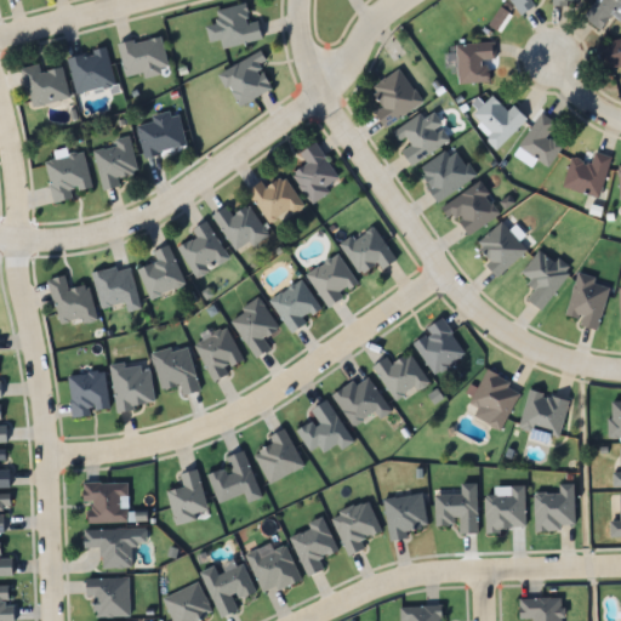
[(510,0),(520,12),(535,0),(510,0)]
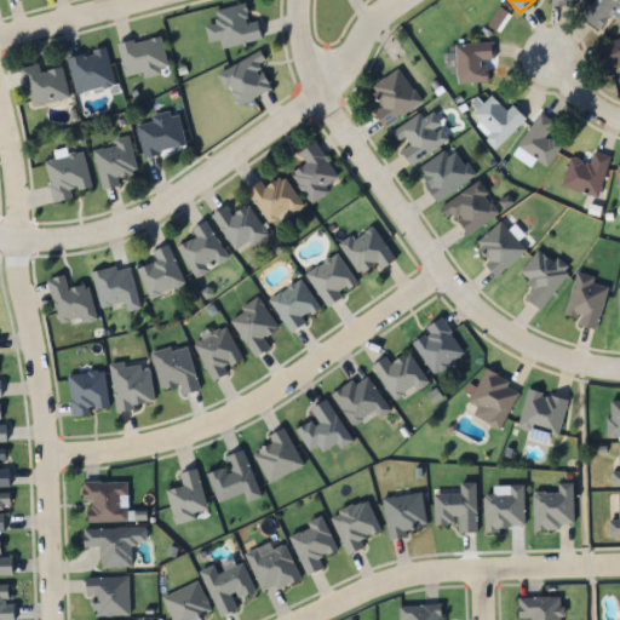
[(619,0),(596,0),(583,18),(598,30),(610,15),(619,22),(619,0)]
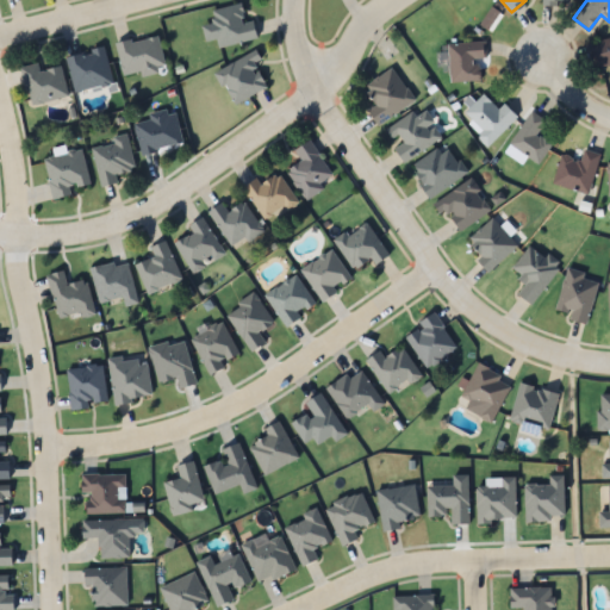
[(211,11),(213,24),(201,26),(205,42),(217,39),(218,47),(257,39),(254,20),(243,22),(241,5),(211,11)]
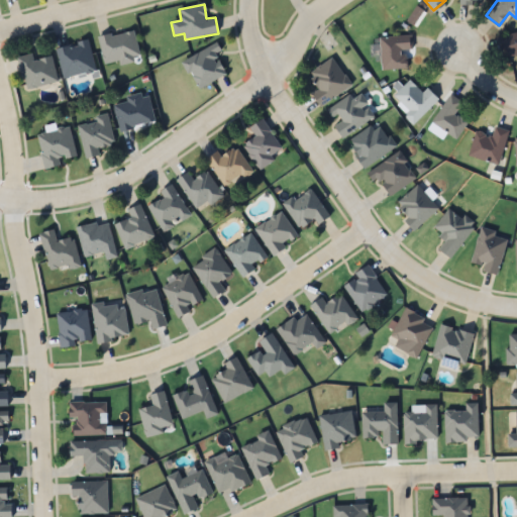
[(133,29),(99,37),(105,67),(139,59),(133,29)]
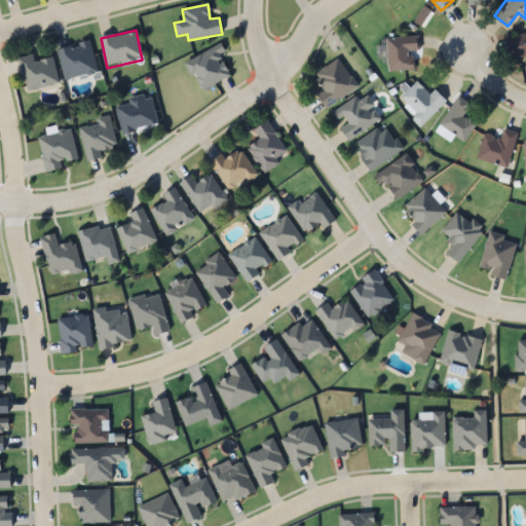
[(513,61),(525,55),(525,32),(505,39),(513,61)]
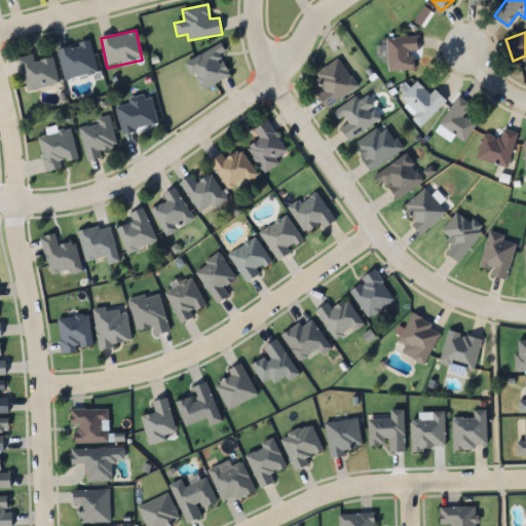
[(387,37),(387,70),(416,70),(415,53),(419,53),(418,37),(387,37)]
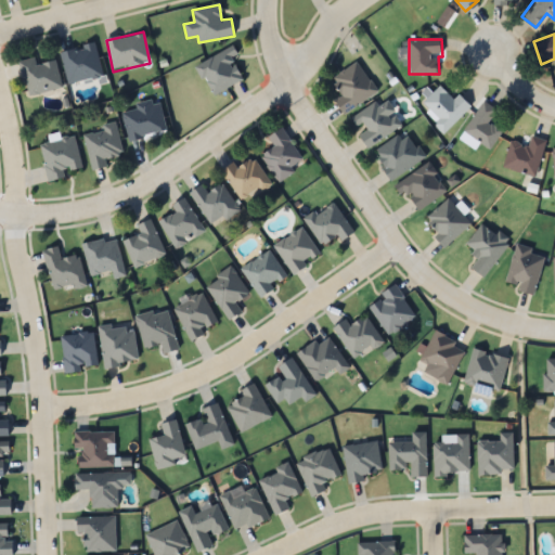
[(68,85),(102,76),(93,43),(60,52),(68,85)]
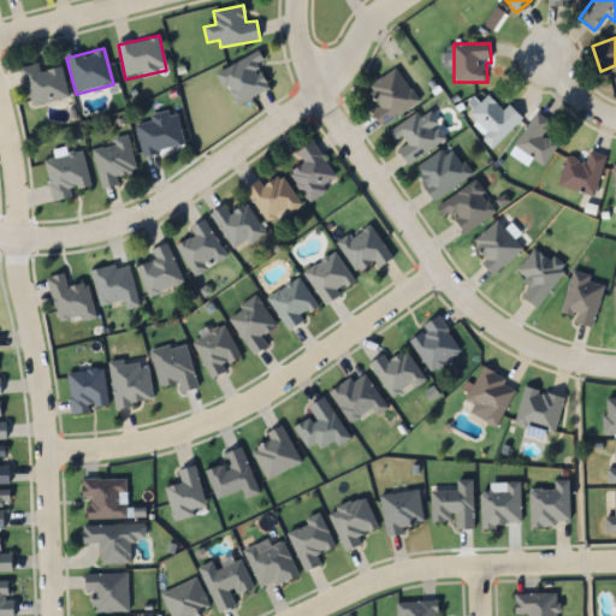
[(264,61),(259,52),(217,72),(235,106),(268,89),(256,65),(264,61)]
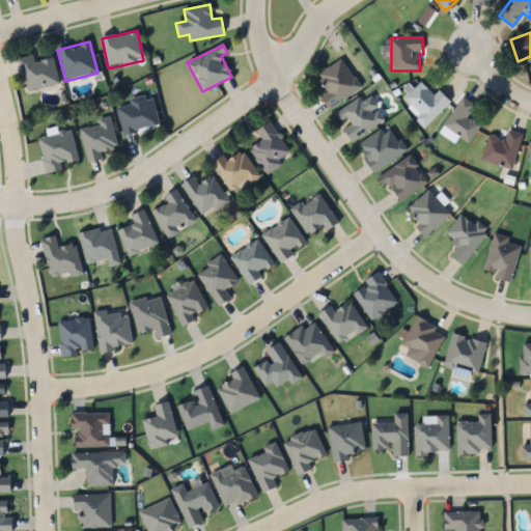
[(59,84),(53,58),(35,62),(33,55),(19,58),(26,92),(59,84)]
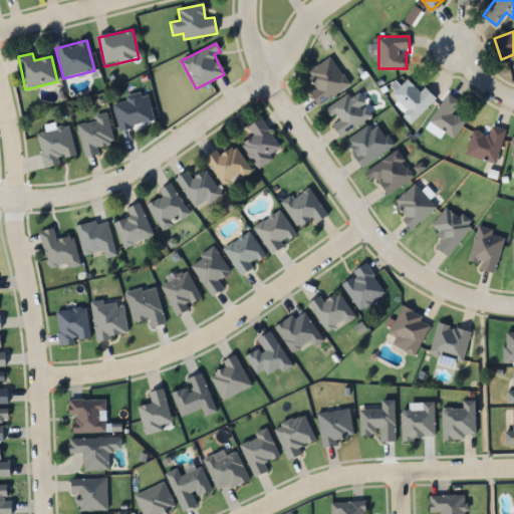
[(349,86),(331,57),(307,71),(317,89),(310,94),(317,105),(349,86)]
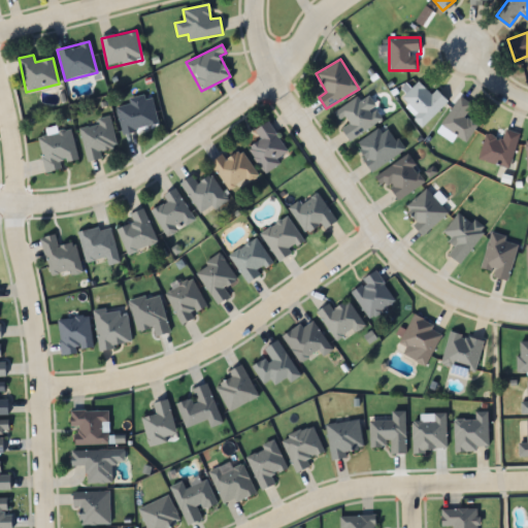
[(436,90),(431,95),(419,83),(399,100),(424,126),(448,102),(436,90)]
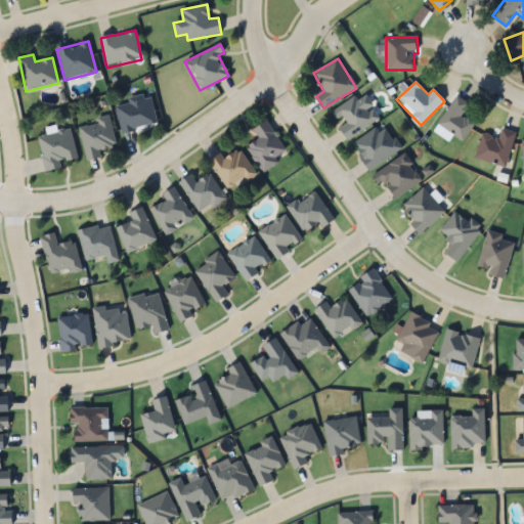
[(337,127),(347,140),(380,119),(362,92),(331,114),(339,125),(337,127)]
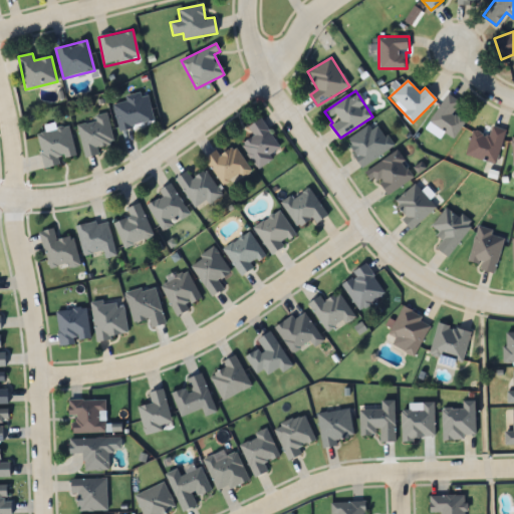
[(112,102),(119,131),(154,121),(147,93),(112,102)]
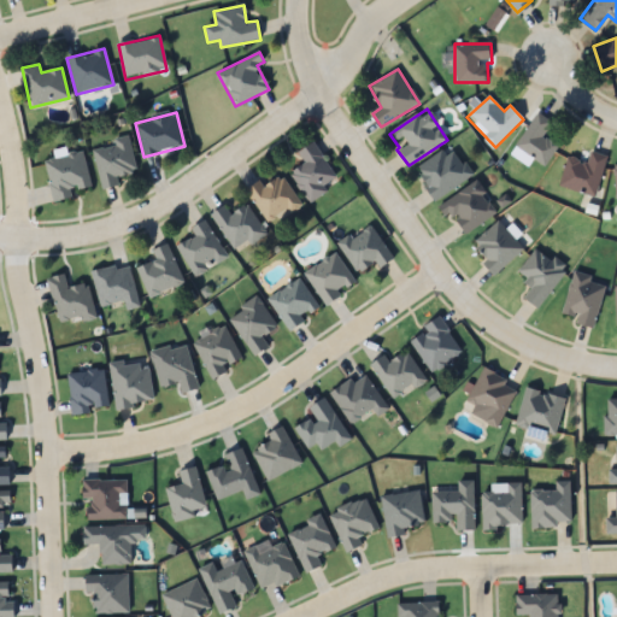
[(552,123),(538,112),(515,147),(545,168),(559,146),(544,135),(552,123)]
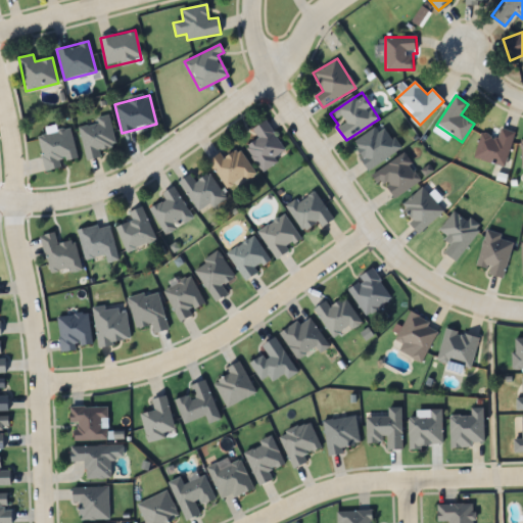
[(100,157),(99,149),(115,146),(109,117),(78,124),(86,160),(100,157)]
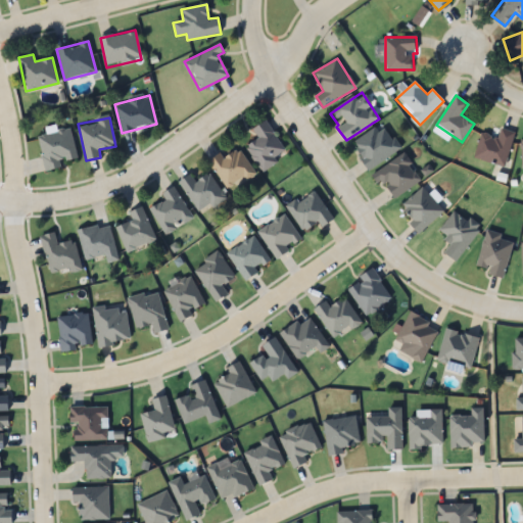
[(260,171),(287,154),(266,120),(252,129),(258,138),(245,146),(260,171)]
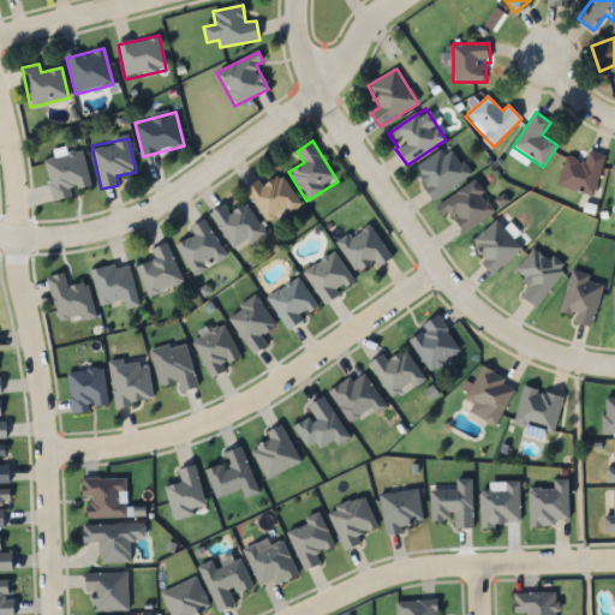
[(413,169),(434,201),(471,175),(451,145),(413,169)]
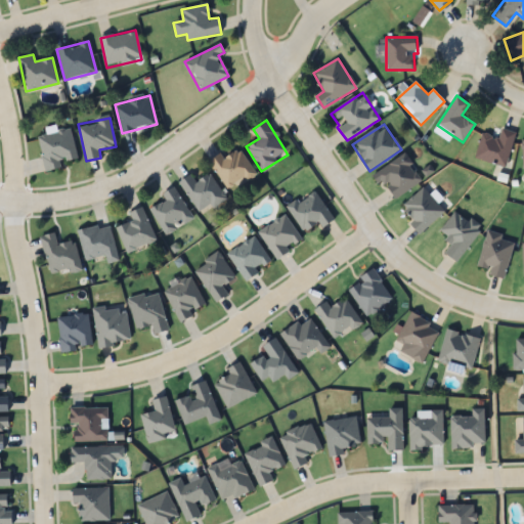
[(61,168),(60,165),(78,161),(70,129),(37,137),(45,172),(61,168)]
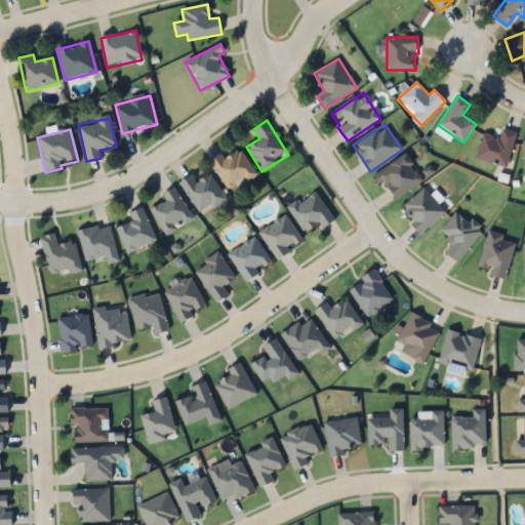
[(476,159),(506,168),(517,133),(502,129),(499,138),(483,133),(476,159)]
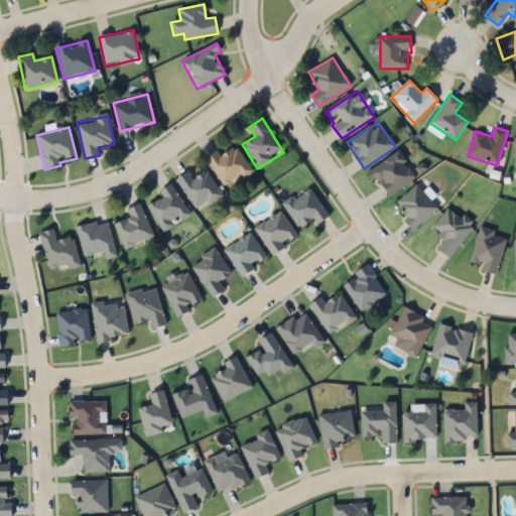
[(217,151),(207,157),(224,187),(251,172),(237,147),(220,156),(217,151)]
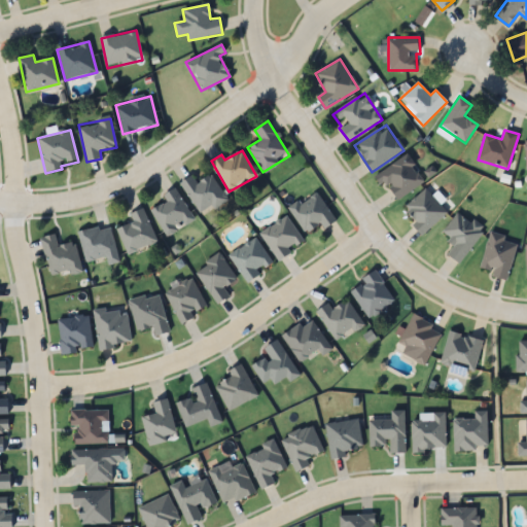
[(377,176),(395,202),(424,180),(406,154),(377,176)]
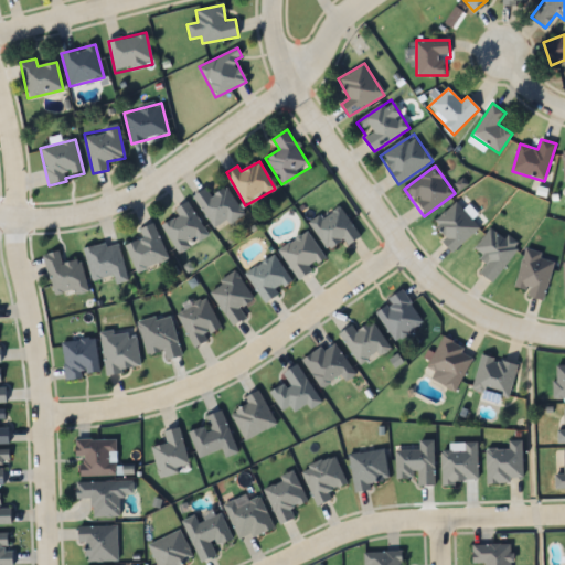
[(211,196),(205,188),(192,196),(216,232),(243,213),(225,187),(211,196)]
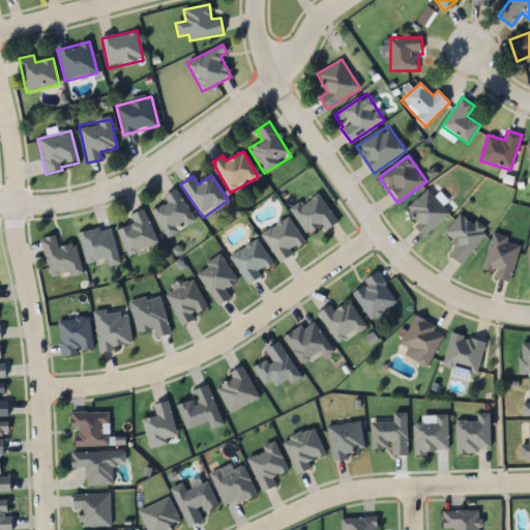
[(167,203),(152,211),(167,237),(195,222),(176,188),(163,197),(167,203)]
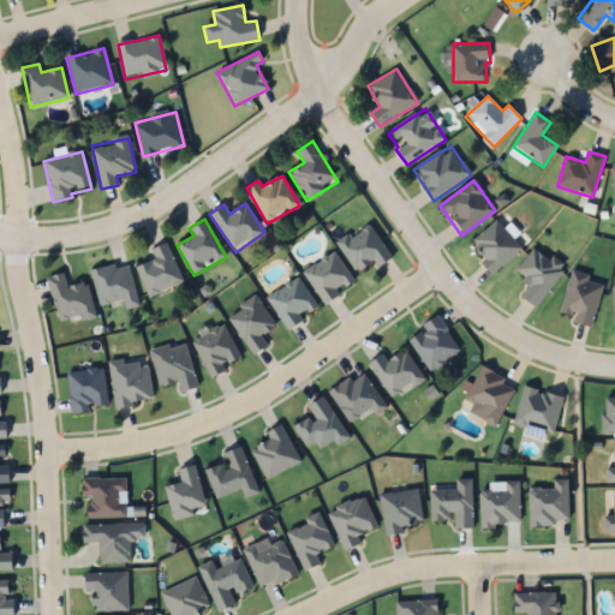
[(338,244),(358,275),(389,255),(368,222),(338,244)]
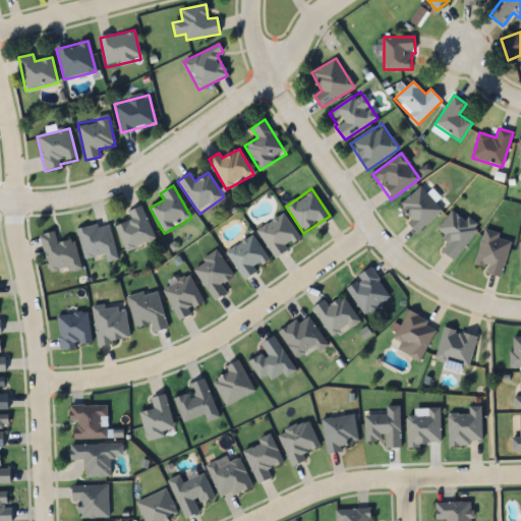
[(127,212),(130,220),(115,226),(125,251),(155,239),(141,206),(127,212)]
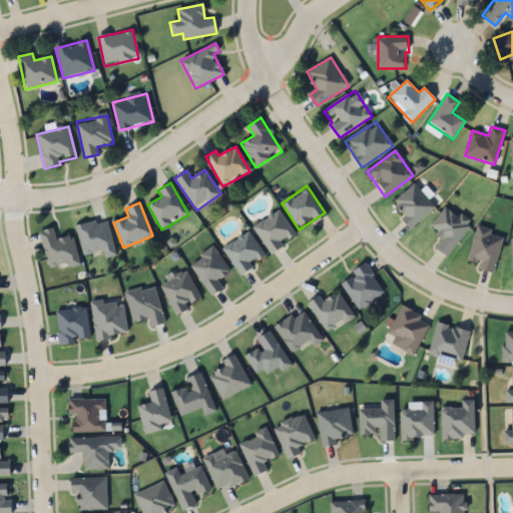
[(430,226),(443,235),(434,247),(446,257),(471,223),(446,205),(430,226)]
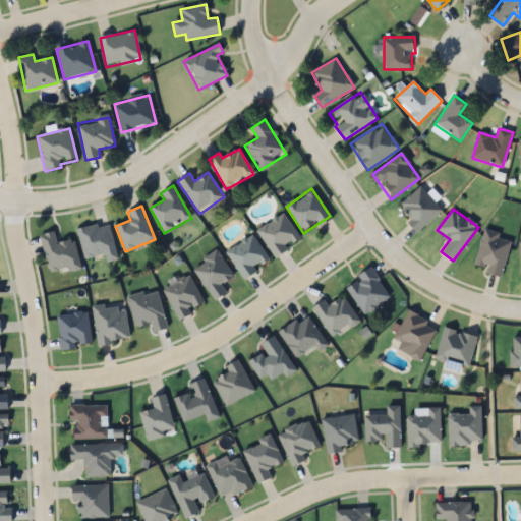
[(272,256),(300,242),(286,214),(257,229),(272,256)]
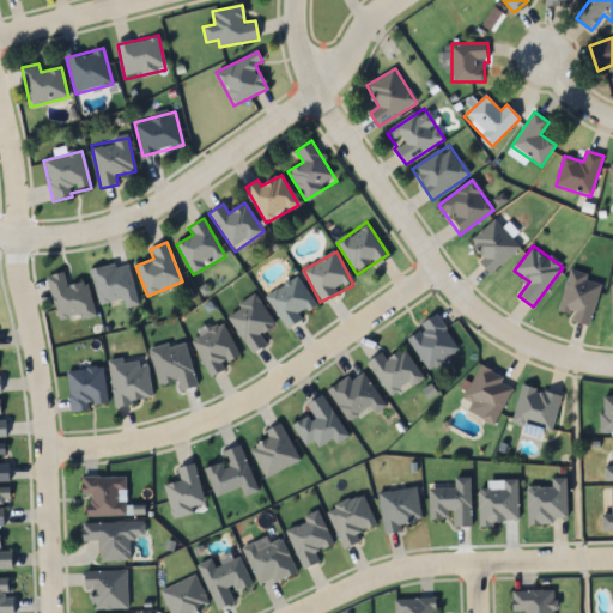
[(98,304),(122,299),(125,308),(138,305),(128,261),(91,269),(98,304)]
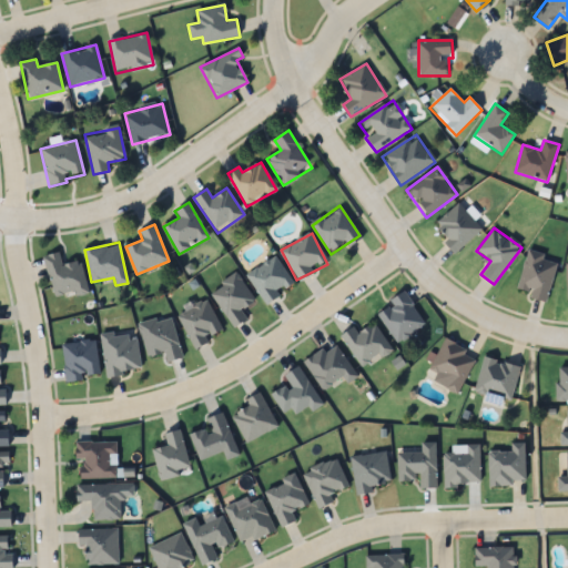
[(518,287),(528,291),(527,297),(546,302),(557,260),(526,252),(518,287)]
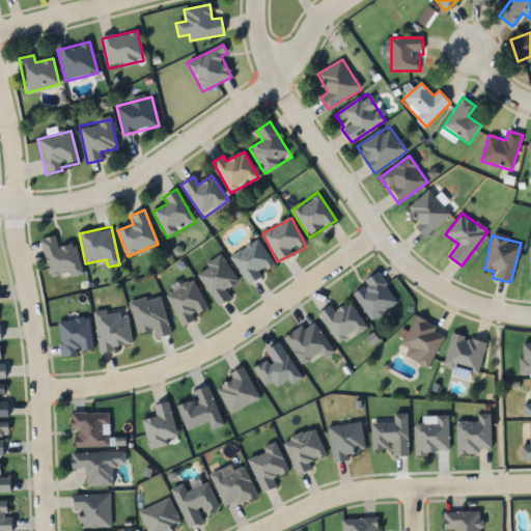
[(75,244),(58,248),(55,236),(42,240),(50,278),(81,272),(75,244)]
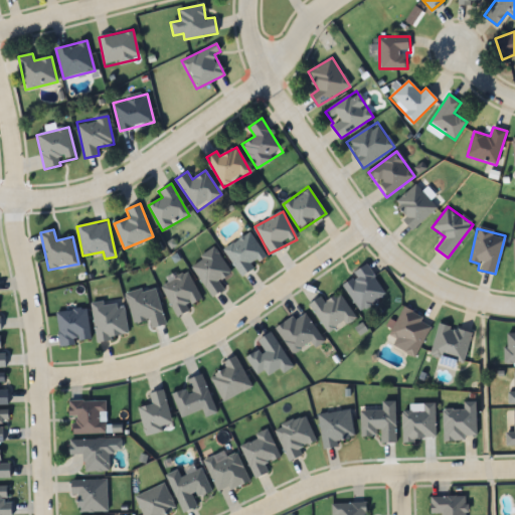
[(240,275),(267,258),(249,231),(223,248),(240,275)]
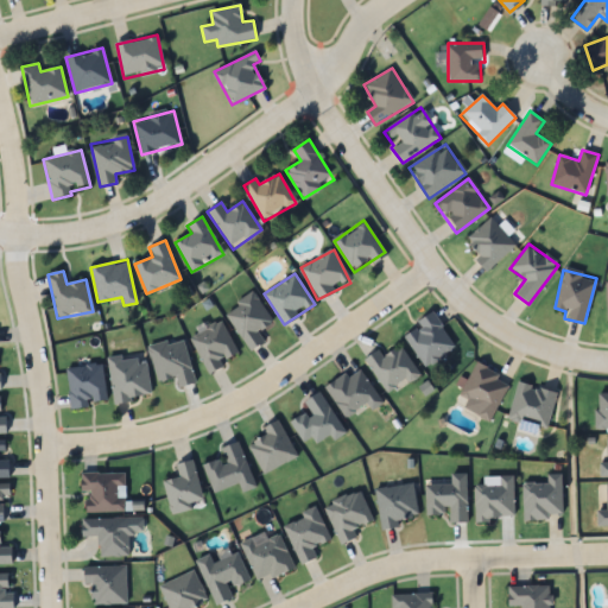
[(265,341),(259,331),(273,323),(254,293),(225,311),(248,350),(265,341)]
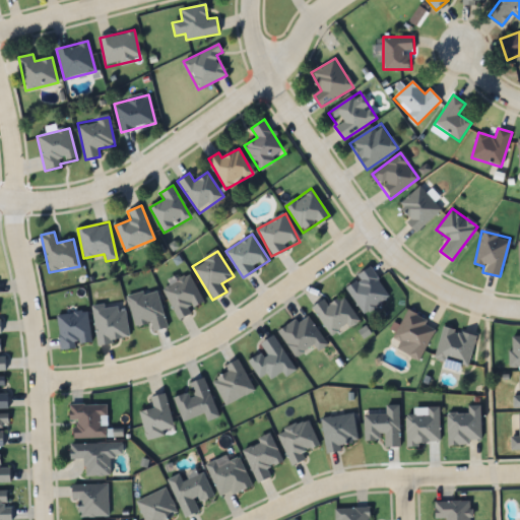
[(389,298),(372,268),(344,284),(363,314),(389,298)]
